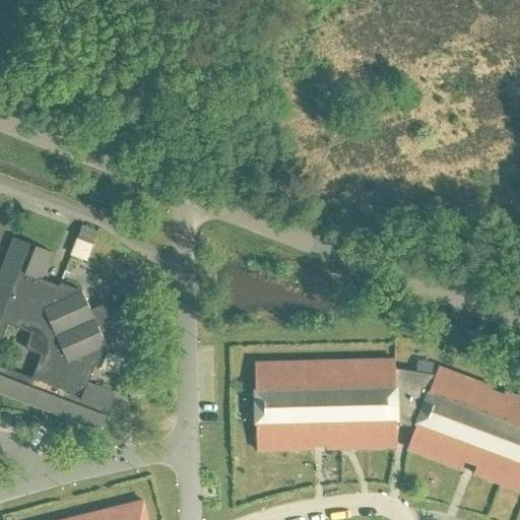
[(77,240),(92,245),(98,233),(81,226),(77,240)]
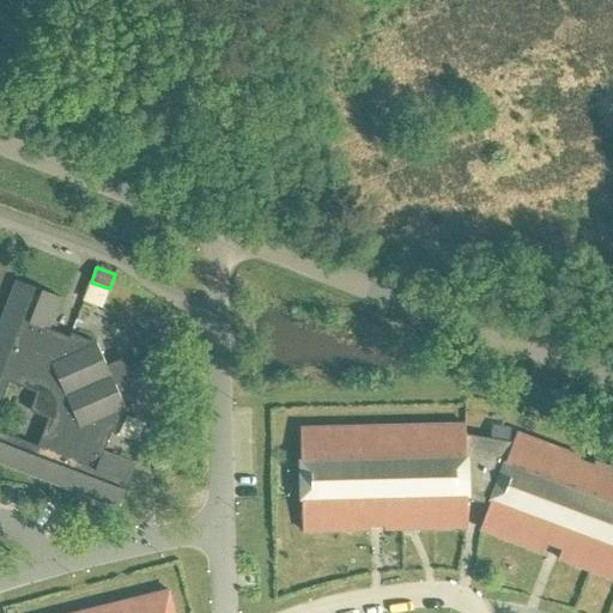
[(0,463),(117,509),(125,491),(119,489),(121,481),(127,484),(134,466),(98,451),(107,430),(115,434),(125,408),(115,386),(131,378),(122,359),(107,366),(96,344),(71,334),(67,343),(46,334),(60,298),(42,291),(40,297),(32,295),(35,289),(17,281),(0,325),(0,463)]
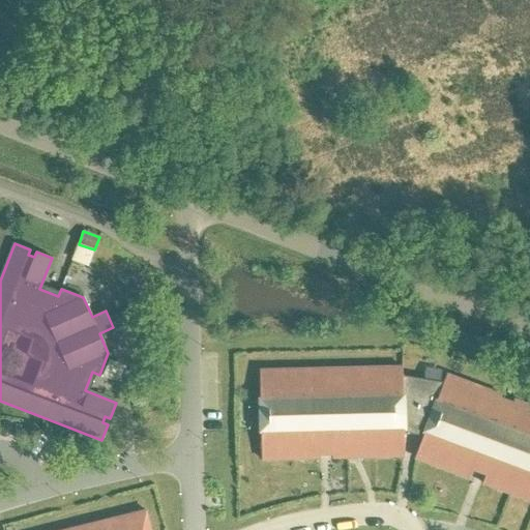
[(262,371),(260,371),(261,402),(263,402),(264,429),(261,429),(262,460),(265,460),(264,457),(276,455),(276,459),(292,460),(292,455),(304,455),(304,459),(321,459),(320,454),(332,454),(333,459),(349,458),(349,454),(360,453),(360,458),(377,458),(377,453),(389,453),(389,457),(405,457),(404,433),(423,436),(415,459),(430,464),(431,460),(442,465),(441,468),(455,473),(458,470),(468,474),(467,478),(470,478),(476,461),(490,466),(482,483),(498,490),(499,486),(510,490),(509,494),(524,499),(526,496),(529,497),(529,410),(528,409),(529,406),(514,400),(513,404),(500,399),(501,395),(499,394),(497,398),(487,393),(488,390),(472,384),(471,388),(460,383),(461,380),(446,375),(443,382),(403,376),(403,367),(387,367),(387,372),(375,372),(375,367),(358,369),(359,372),(347,373),(347,369),(330,369),(330,373),(319,373),(319,370),(302,370),(302,374),(290,374),(290,370),(274,371),(274,374),(262,375),(262,371)]
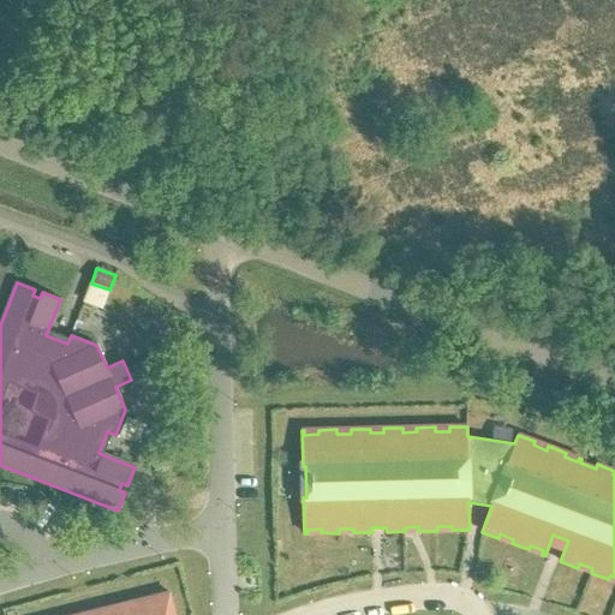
[(139,445),(159,451),(163,436),(145,429),(139,445)]
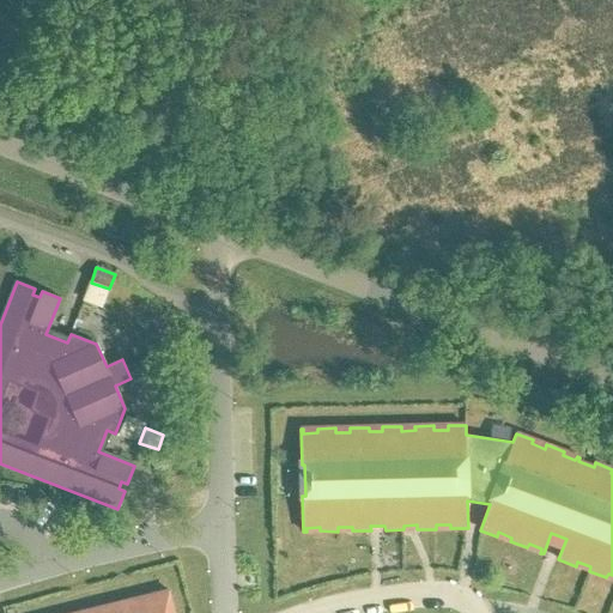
[(174,612),(170,590),(167,592),(167,595),(153,599),(152,595),(134,600),(135,604),(122,607),(121,602),(103,607),(104,612),(97,612),(89,612),(89,611),(79,612),(174,612)]
